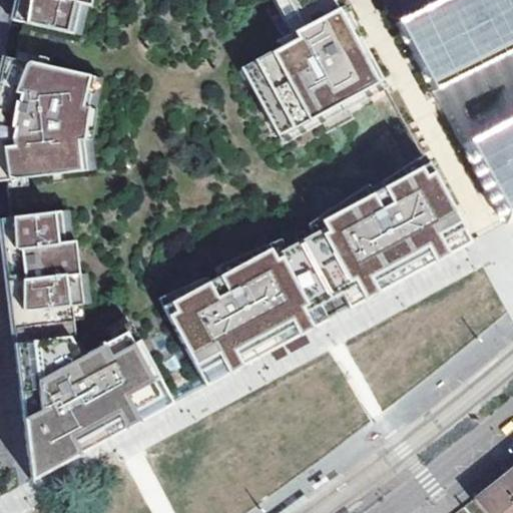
[(17,0),(16,6),(27,9),(24,22),(74,33),(81,3),(89,5),(91,6),(92,0),(288,0),(305,30),(296,35),(279,44),(283,50),(253,65),(291,134),(384,84),(368,55),(363,58),(349,31),(332,0),(17,0)]
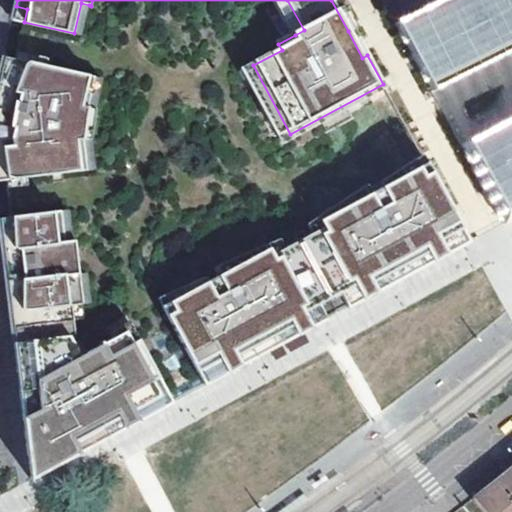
[(287,0),(275,0),(295,35),(304,30),(287,0)]
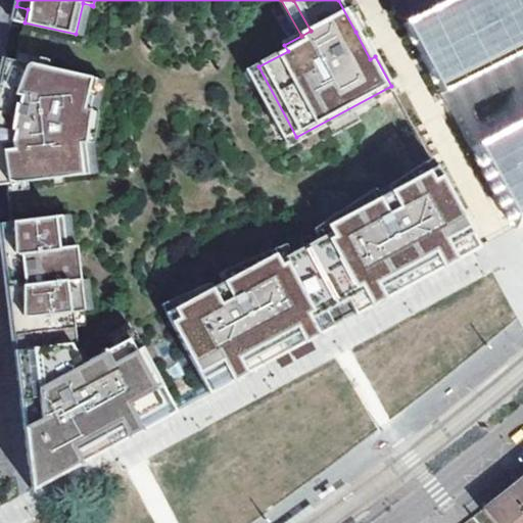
[(345,0),(338,0),(355,32),(361,29),(345,0)]
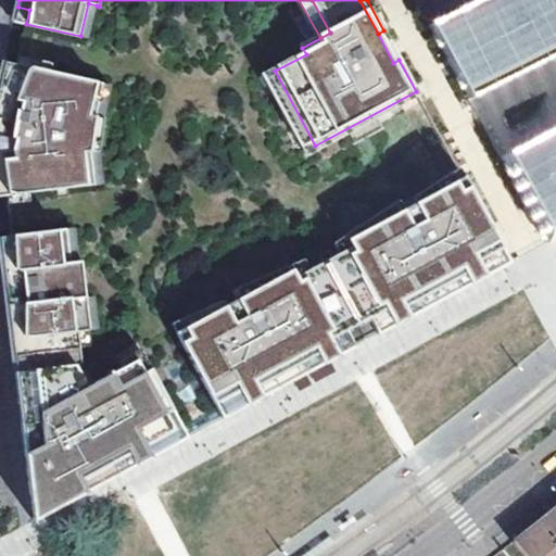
[(555,0),(475,0),(429,23),(427,24),(468,100),(555,52),(555,127),(500,158),(545,244),(555,238),(555,0)]
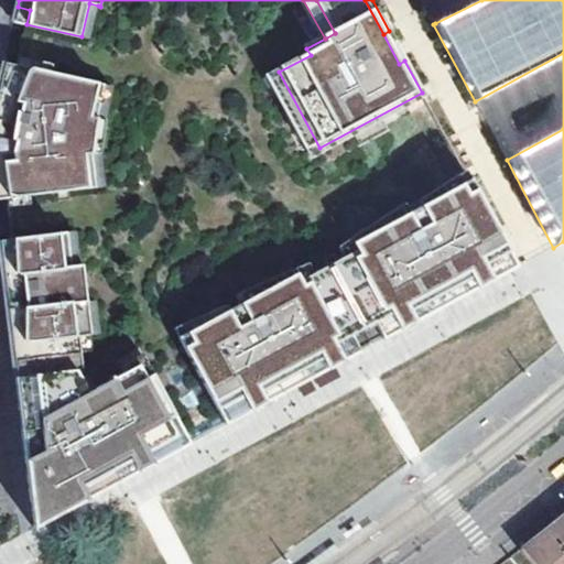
[(98,6),(89,3),(82,36),(90,39),(98,6)]
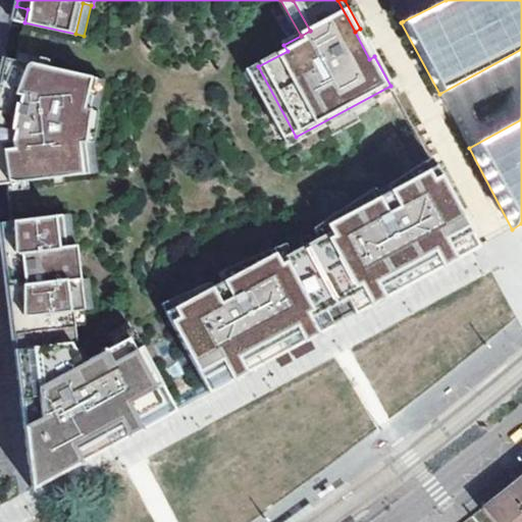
[(28,9),(16,6),(13,19),(24,22),(28,9)]
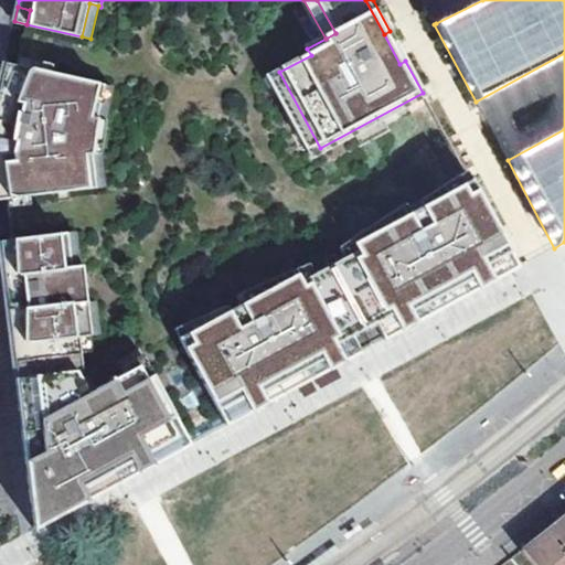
[(18,64),(6,61),(2,75),(14,78),(18,64)]
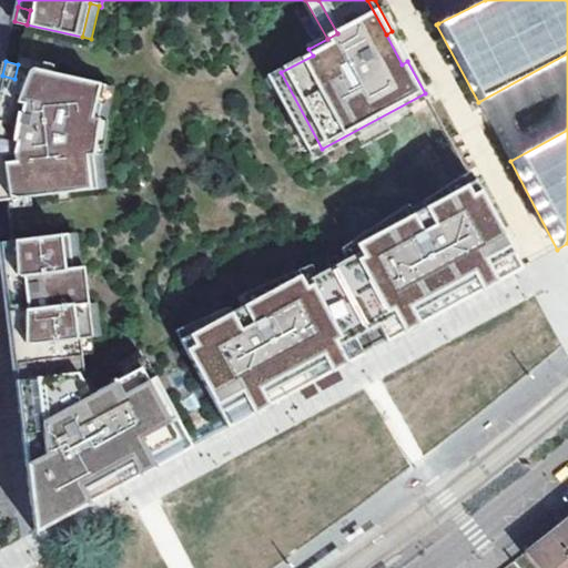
[(2,75),(0,83),(0,199),(97,188),(90,150),(105,84),(18,64),(14,79),(2,75)]
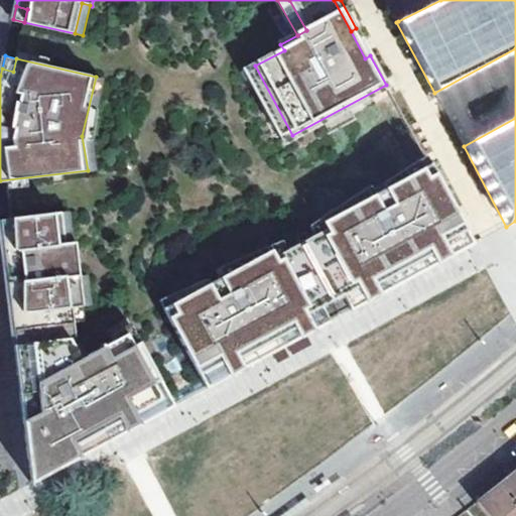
[(255,66),(246,71),(286,147),(390,93),(386,85),(292,135),(255,66)]
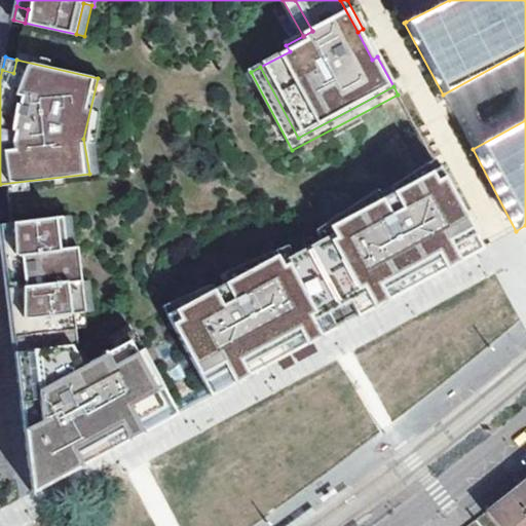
[(98,78),(83,139),(89,174),(98,174),(91,139),(105,80),(98,78)]
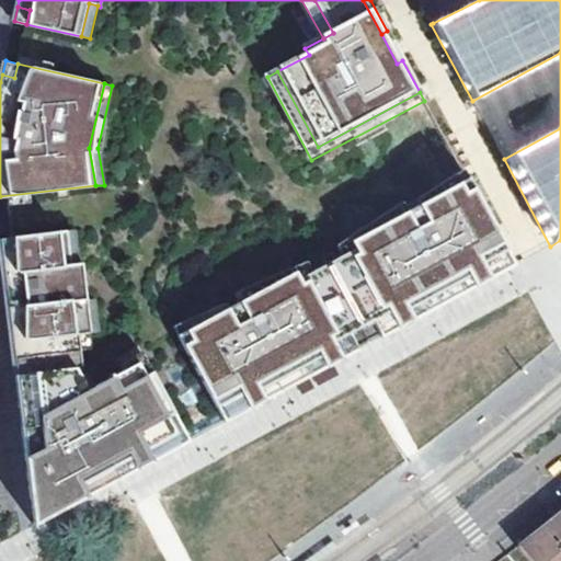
[(414,199),(418,205),(466,179),(461,170),(414,199)]
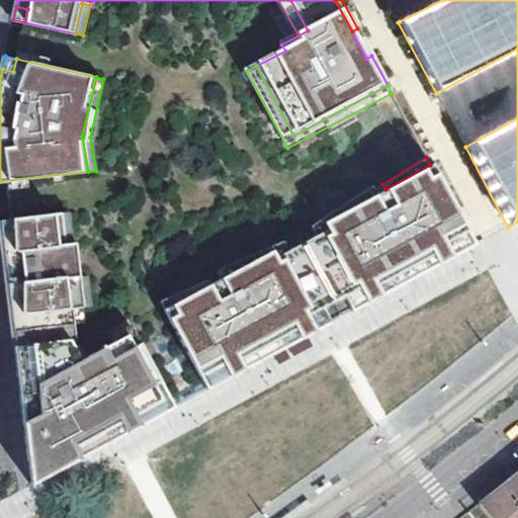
[(200,381),(203,390),(265,357),(415,277),(433,268),(473,246),(430,165),(385,189),(374,194),(322,223),(325,230),(314,236),(277,255),(265,262),(262,255),(221,277),(210,282),(164,308),(200,381)]
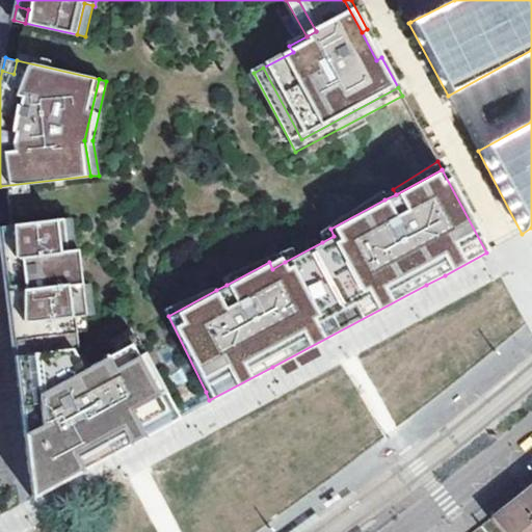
[(317,233),(322,242),(334,236),(330,229),(384,200),(380,192),(317,233)]
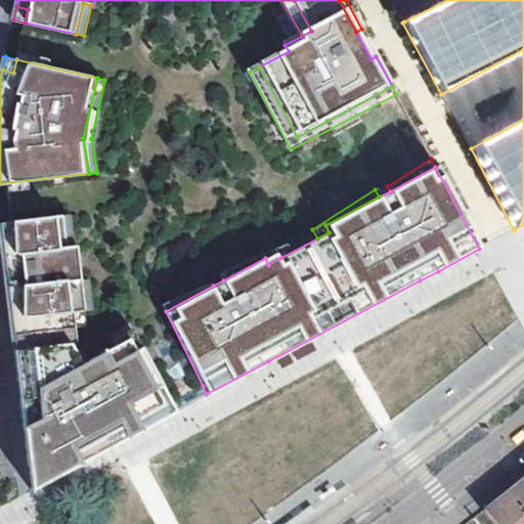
[(71,215),(62,216),(67,247),(75,246),(71,215)]
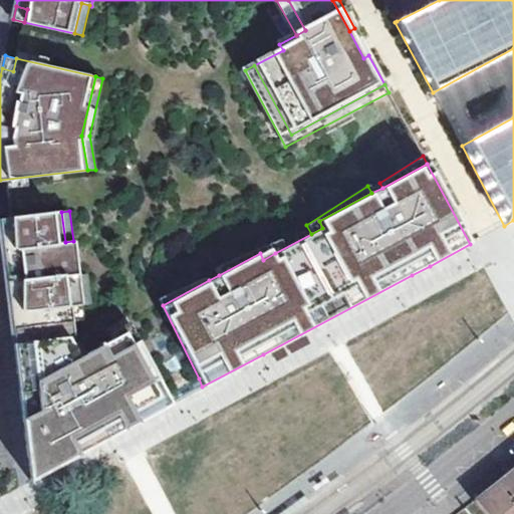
[(13,231),(2,232),(15,343),(31,479),(32,481),(45,474),(106,438),(157,412),(173,403),(169,395),(139,330),(132,333),(125,320),(111,326),(82,339),(77,341),(71,327),(68,321),(74,321),(73,319),(71,304),(82,303),(79,274),(76,241),(73,241),(65,242),(61,212),(12,217),(13,231)]
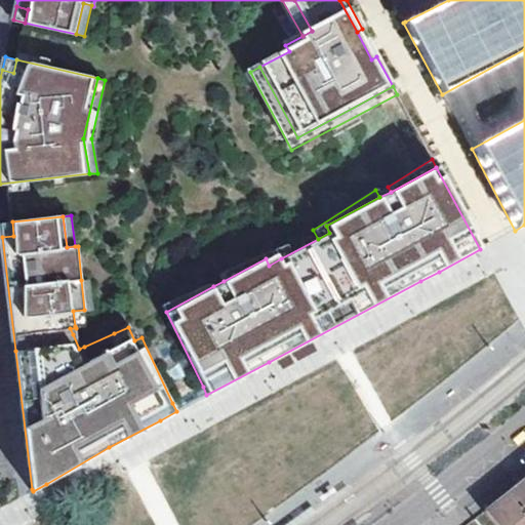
[(0,223),(2,237),(13,236),(12,221),(0,223)]
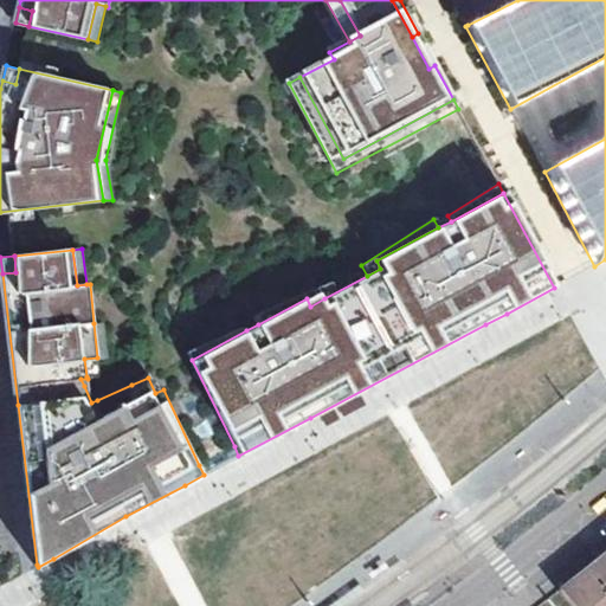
[(253,315),(258,324),(307,298),(310,307),(324,298),(318,288),(253,315)]
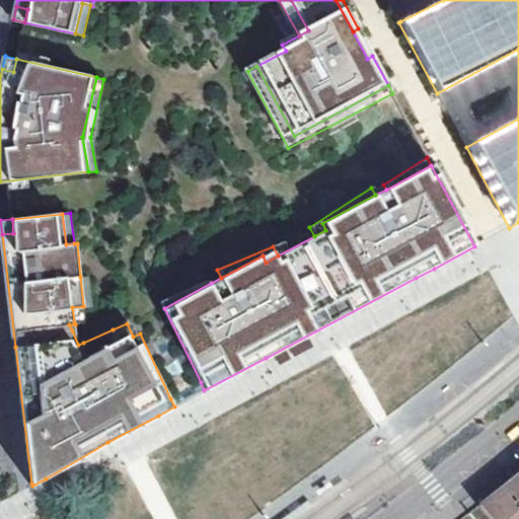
[(85,276),(80,277),(83,306),(89,305),(85,276)]
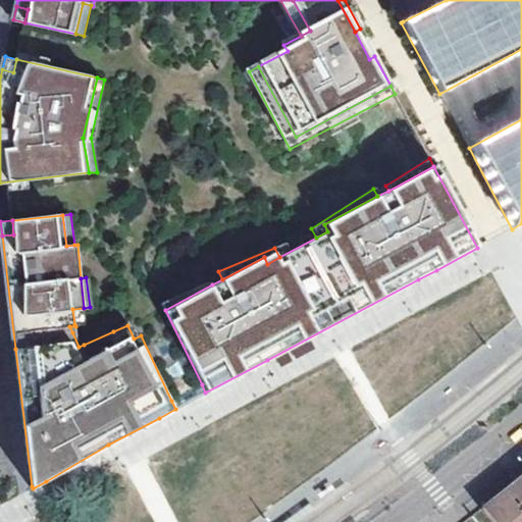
[(162,302),(165,310),(212,284),(210,280),(162,302)]
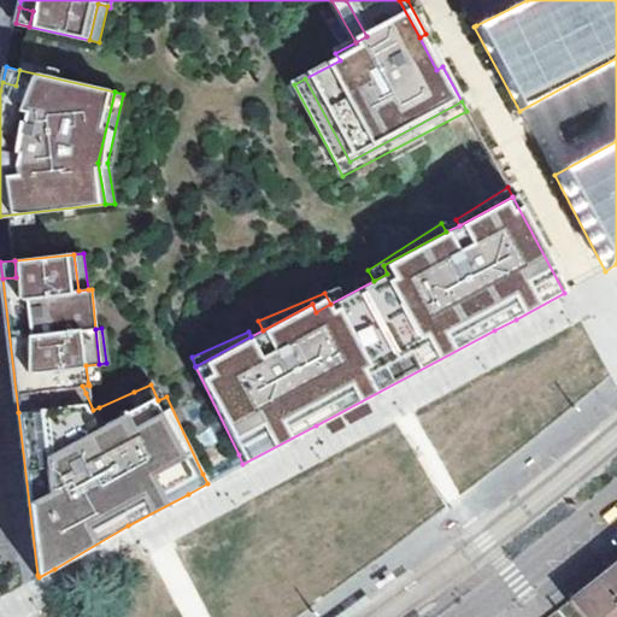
[(99,364),(86,365),(88,383),(101,381),(99,364)]
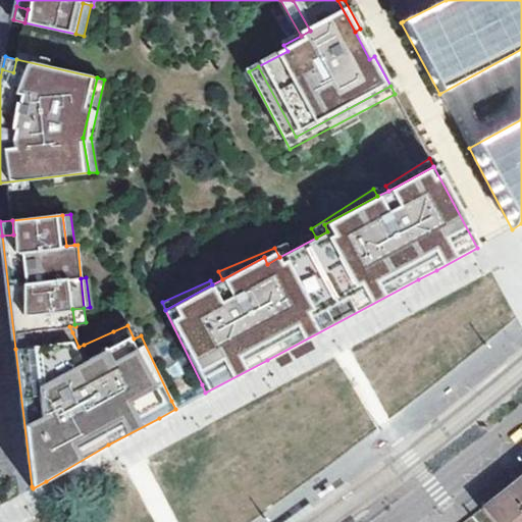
[(132,315),(111,326),(113,331),(127,325),(134,338),(141,335),(132,315)]
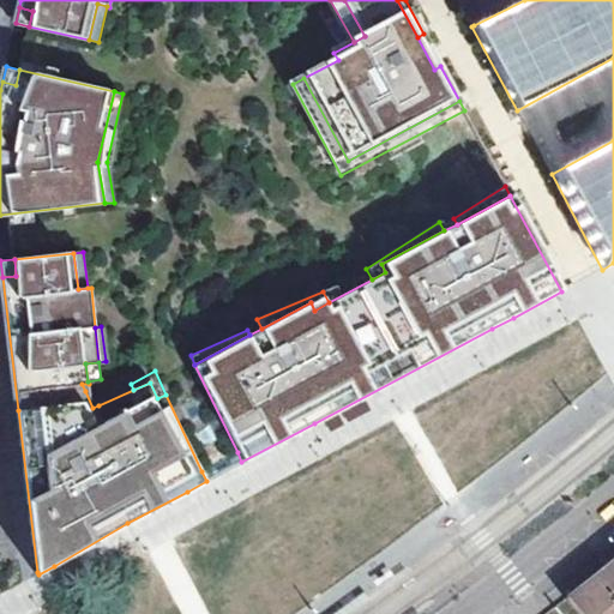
[(91,390),(85,391),(92,408),(98,405),(91,390)]
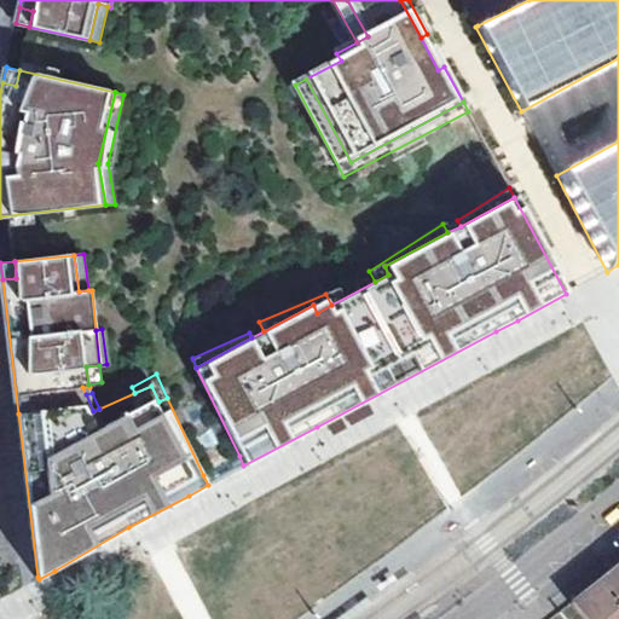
[(239,456),(203,475),(208,485),(243,466),(239,456)]
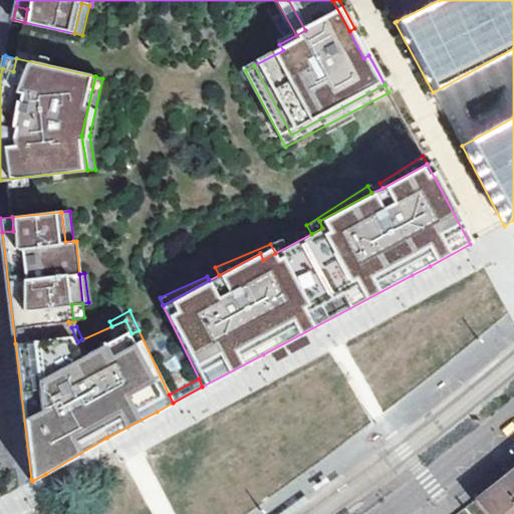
[(513,513),(513,469),(472,503),(481,513),(513,513)]
